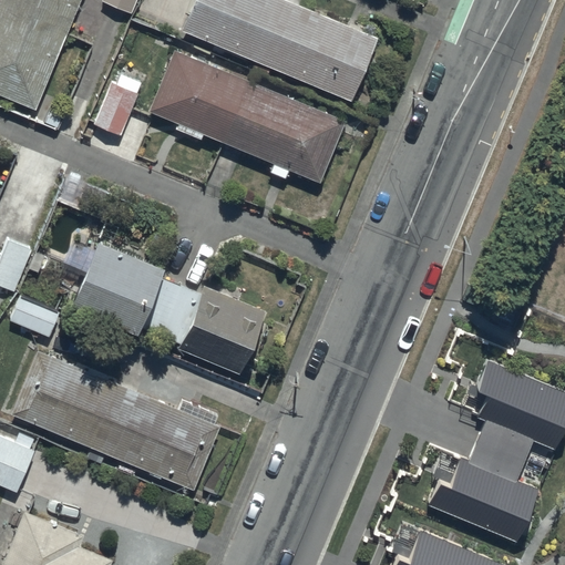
[(0,0),(0,94),(38,111),(79,0),(0,0)]
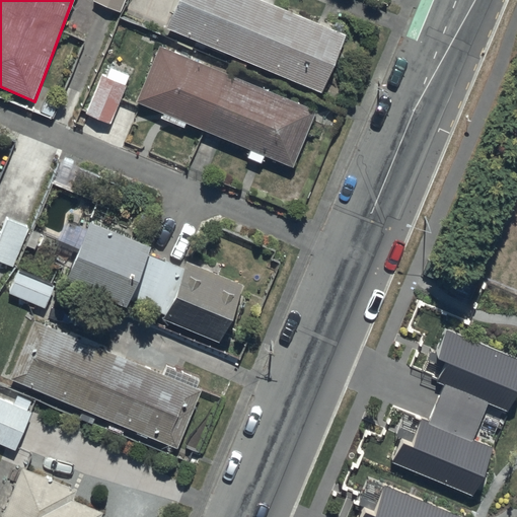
[(125,0),(94,0),(94,1),(121,11),(125,0)]
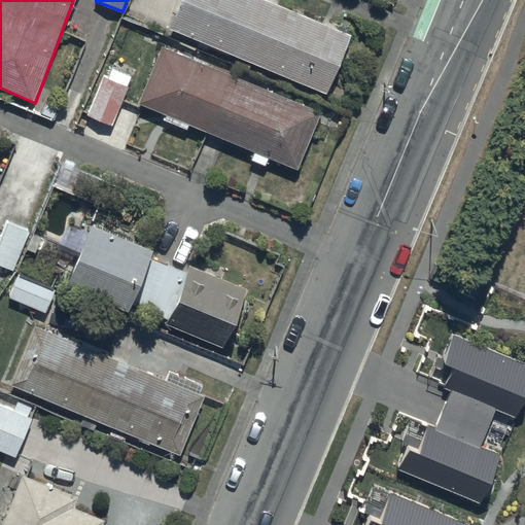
[(351,34),(268,0),(181,0),(169,31),(327,94),(351,34)]
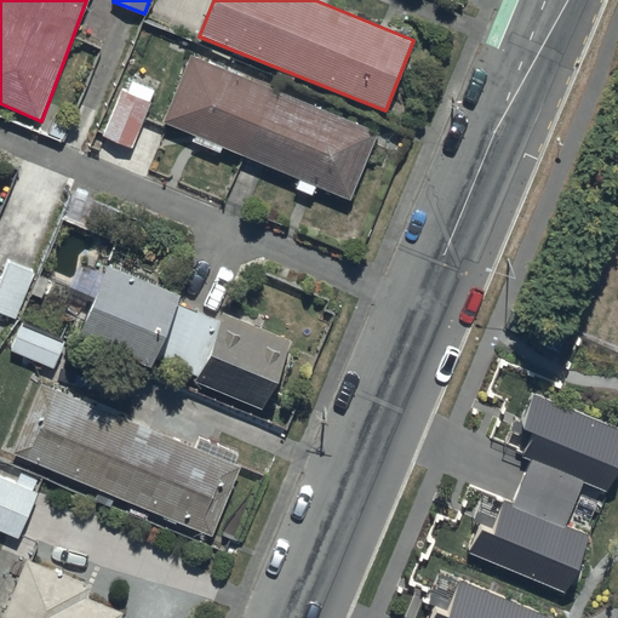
[(377,131),(190,55),(162,122),(195,136),(193,142),(223,154),(225,148),(349,199),(377,131)]
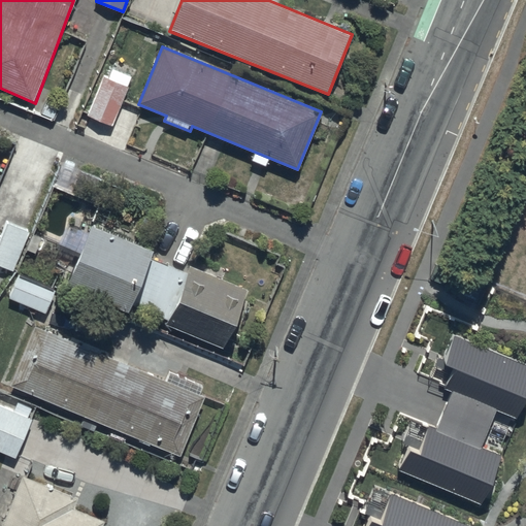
[(127,88),(103,78),(89,117),(112,126),(127,88)]
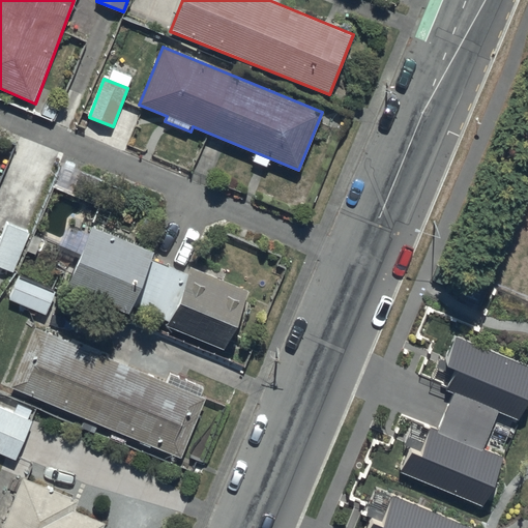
[(28,231),(7,224),(0,244),(0,266),(12,271),(28,231)]
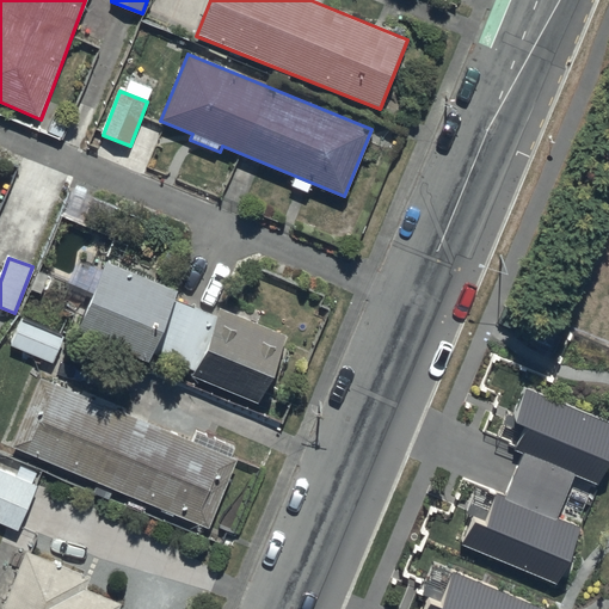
[(174,287),(104,258),(74,328),(148,360),(152,352),(194,370),(191,376),(258,404),(287,336),(219,307),(215,314),(171,295),(174,287)]
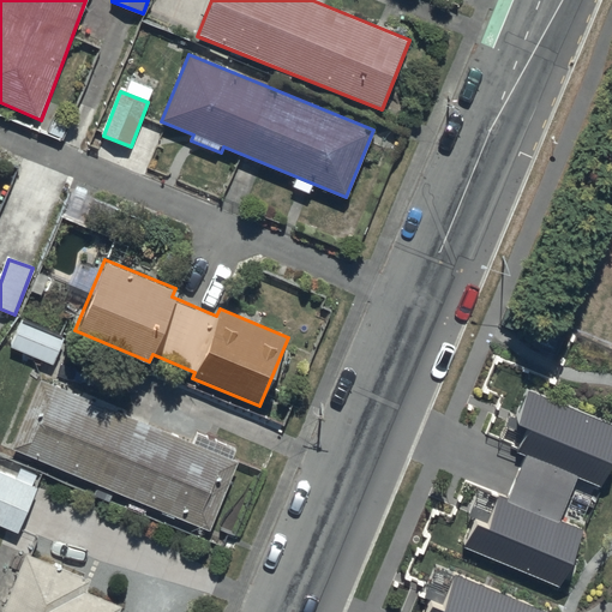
[(13,347),(54,365),(65,337),(23,323),(13,347)]
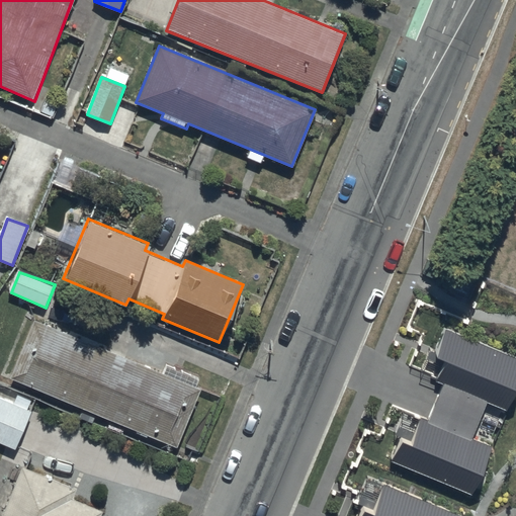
[(33,321),(10,376),(178,446),(201,391),(33,321)]
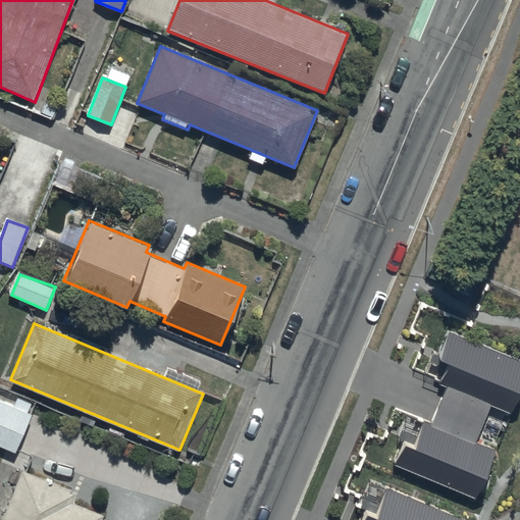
[(32,415),(0,401),(0,446),(15,454),(32,415)]
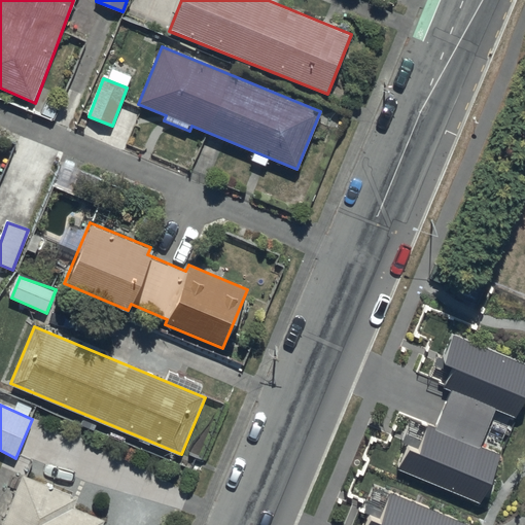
[(24,478),(2,524),(102,524),(104,520),(72,506),(74,499),(24,478)]
